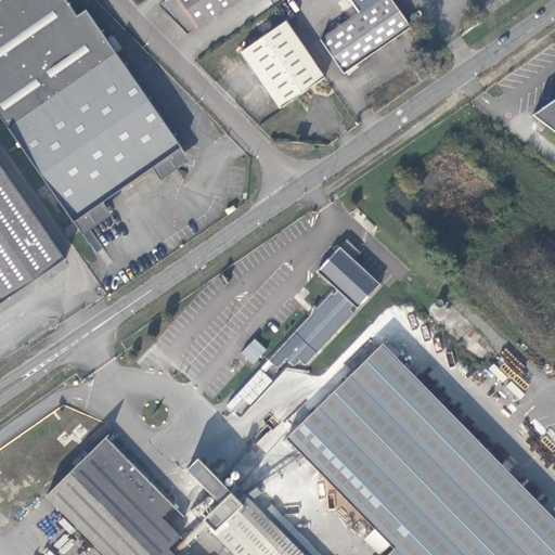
[(0,0),(0,115),(75,222),(182,147),(88,10),(74,18),(62,0),(0,0)]
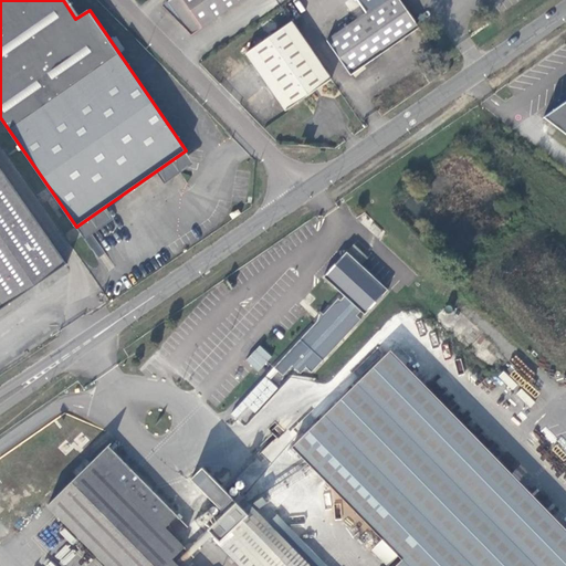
[(188,32),(192,33),(239,0),(166,0),(164,2),(164,9),(175,20),(177,17),(188,32)]
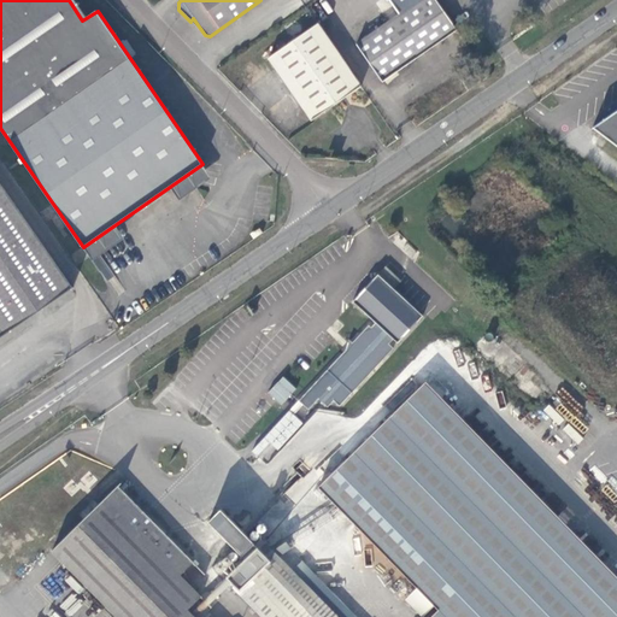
[(383,81),(457,30),(435,0),(419,0),(358,45),(383,81)]
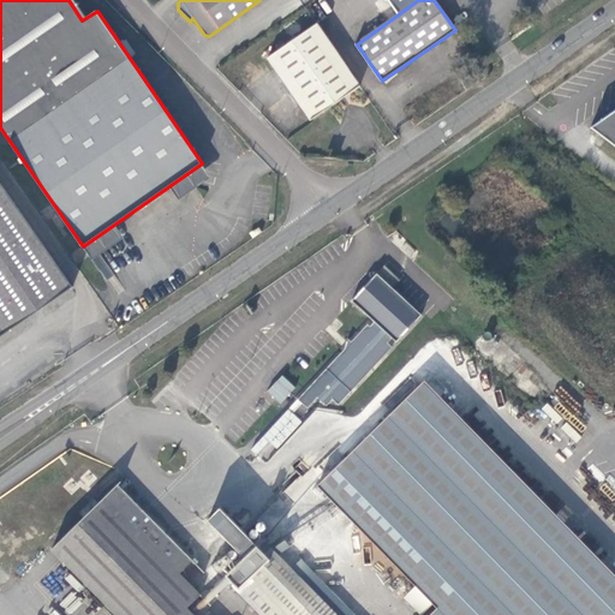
[(311,119),(359,85),(317,23),(268,58),(311,119)]
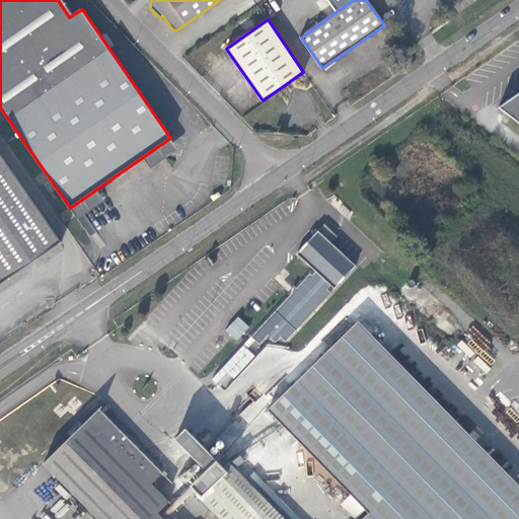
[(518,93),(499,107),(518,123),(518,93)]
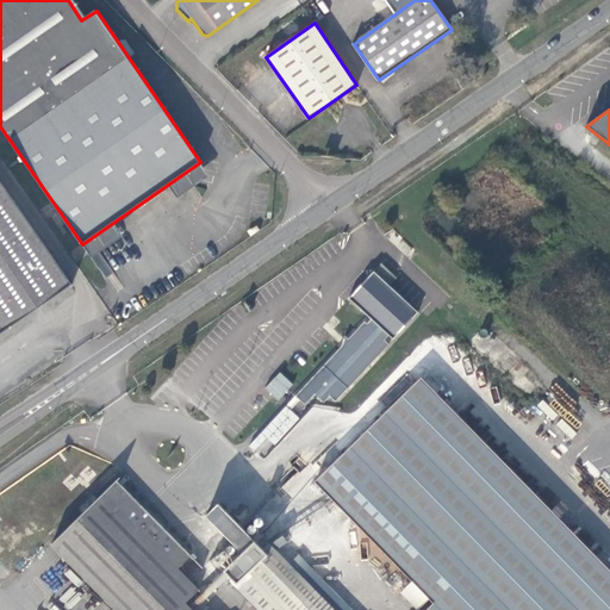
[(0,331),(72,282),(0,180),(0,331)]
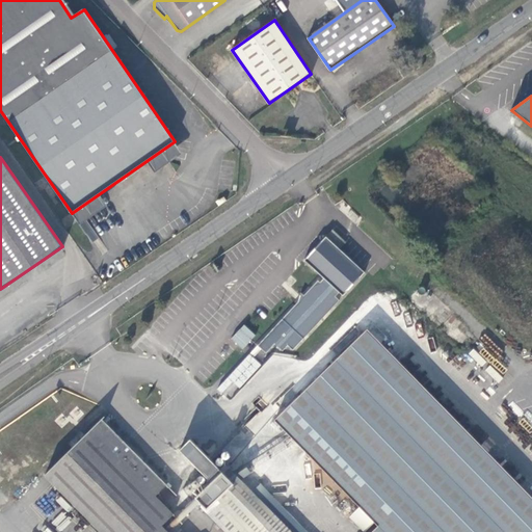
[(218,205),(227,200),(223,196),(218,200),(216,201),(218,205)]
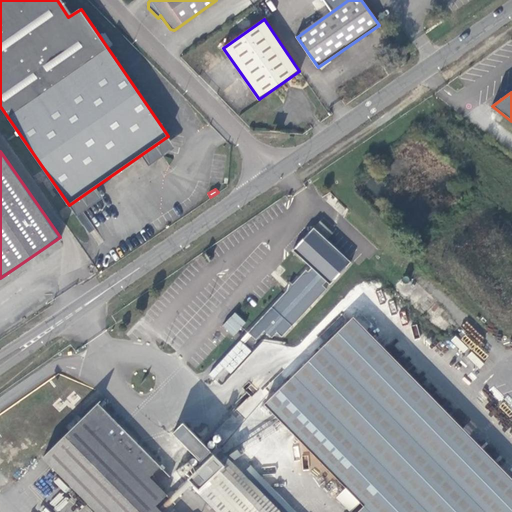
[(77,216),(89,231),(94,227),(81,212),(77,216)]
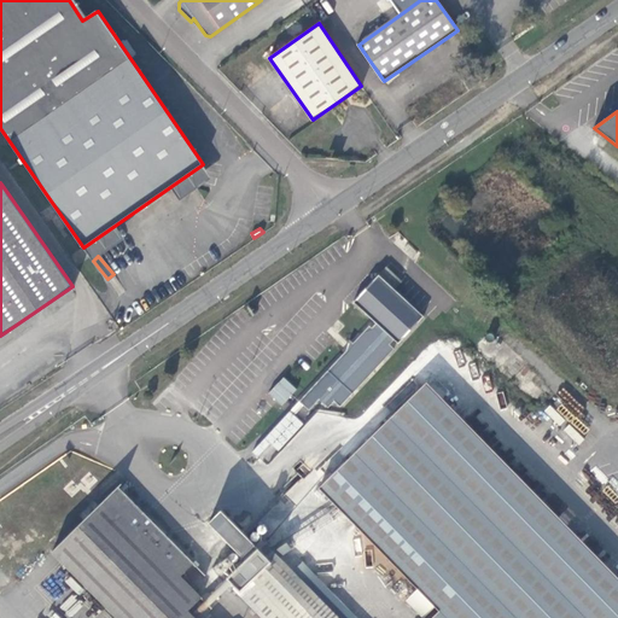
[(401,283),(385,268),(380,274),(354,302),(374,321),(369,327),(368,326),(296,400),(305,410),(315,400),(325,407),(331,401),(337,407),(392,349),(388,345),(392,339),(397,343),(421,318),(394,290),(401,283)]
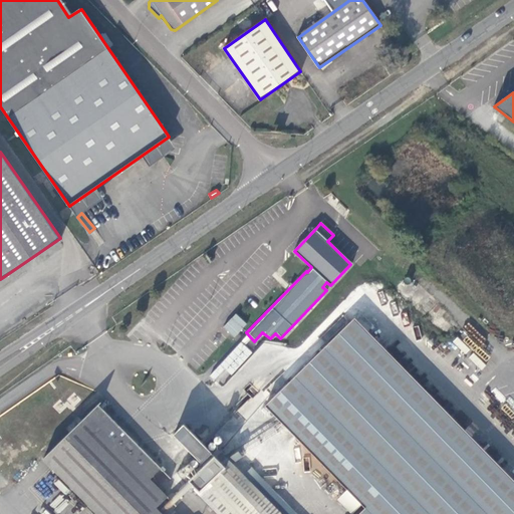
[(235,337),(247,323),(235,313),(223,327),(235,337)]
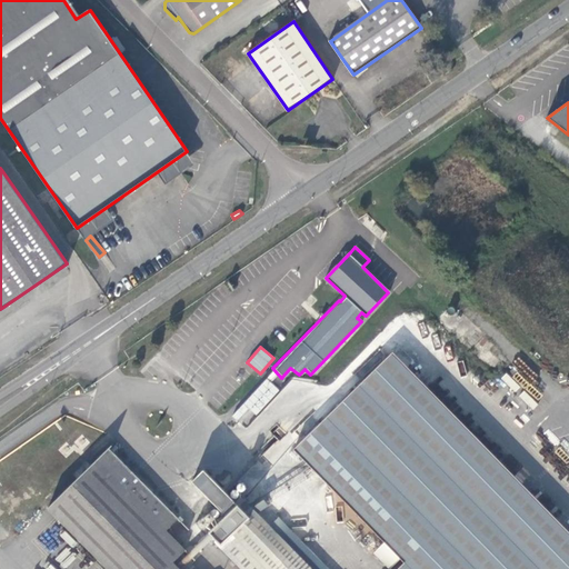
[(568,568),(568,531),(395,352),(295,449),(405,562),(397,568),(568,568)]
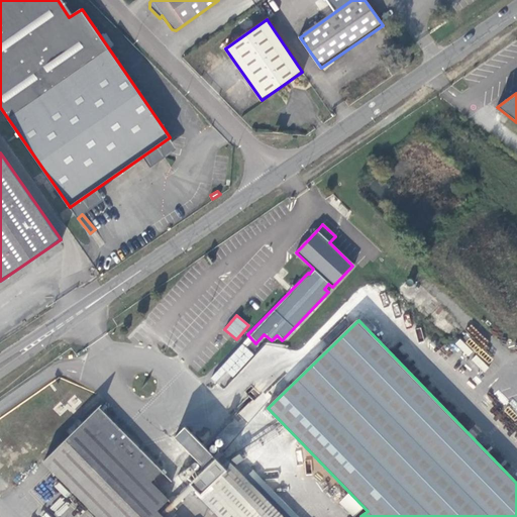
[(222,389),(253,354),(241,343),(210,378),(222,389)]
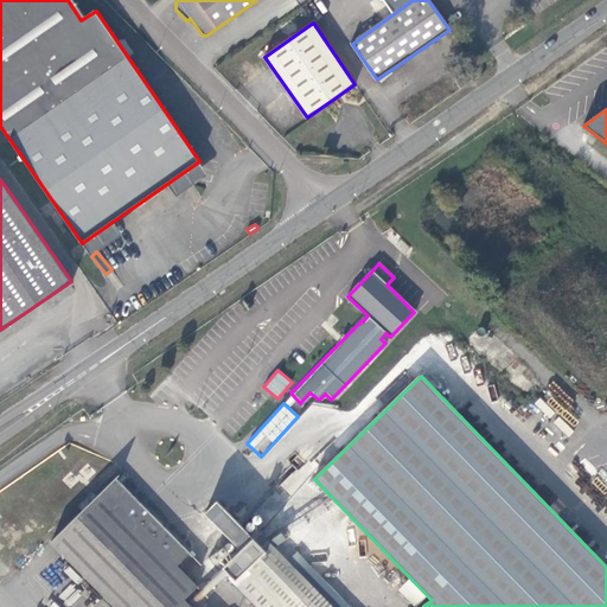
[(302,462),(280,485),(288,493),(311,471),(302,462)]
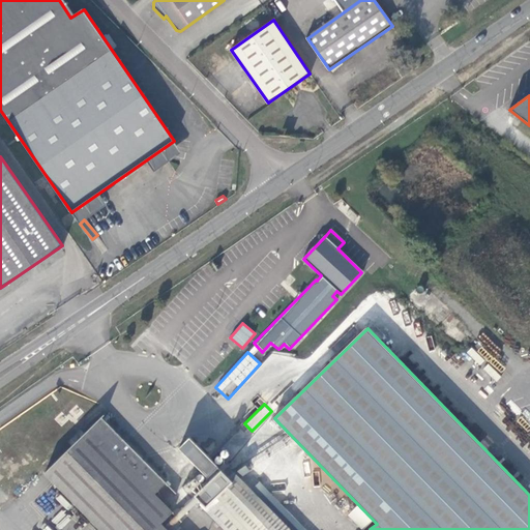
[(47,473),(101,529),(173,529),(181,522),(155,495),(166,484),(101,418),(47,473)]
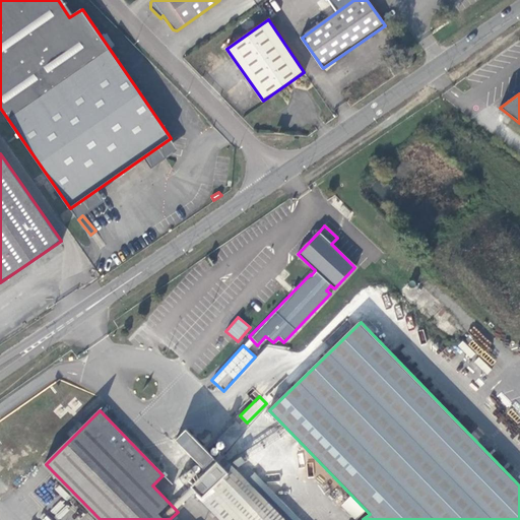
[(284,519),(239,473),(221,455),(215,461),(209,455),(201,462),(207,468),(200,475),(209,484),(198,495),(221,519),(284,519)]
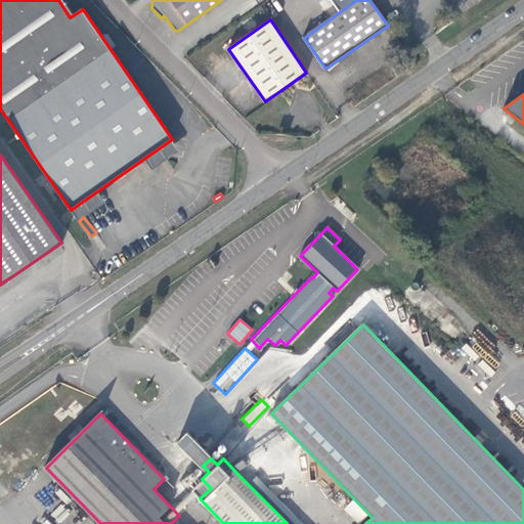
[(287,523),(302,523),(249,469),(241,477),(287,523)]
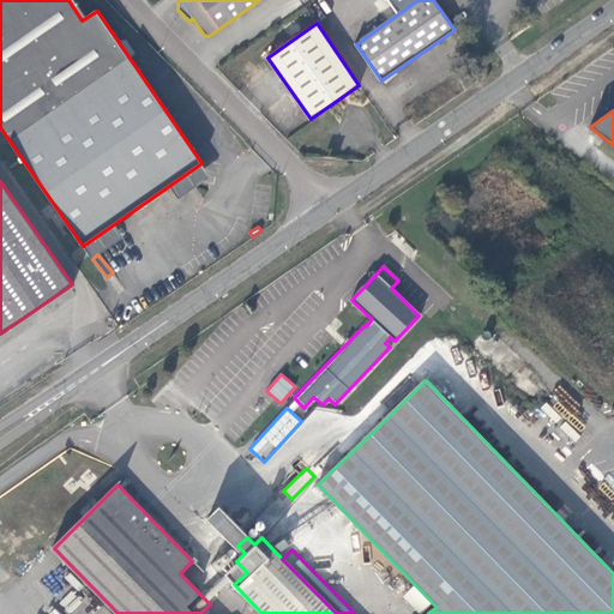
[(78,591),(83,585),(70,572),(65,577),(78,591)]
